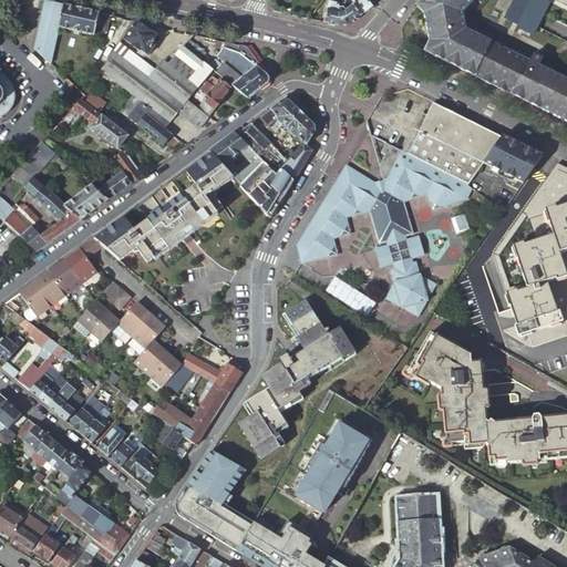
[(44,0),(34,48),(51,63),(52,62),(60,28),(72,30),(72,31),(81,33),(81,32),(95,35),(96,31),(101,13),(86,10),(86,9),(78,7),(78,8),(44,0)]
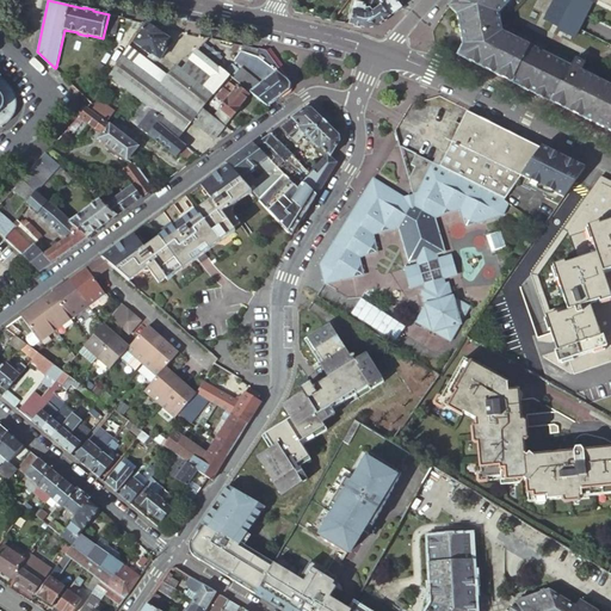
[(355,0),(350,25),(366,29),(375,28),(401,8),(395,0),(355,0)]
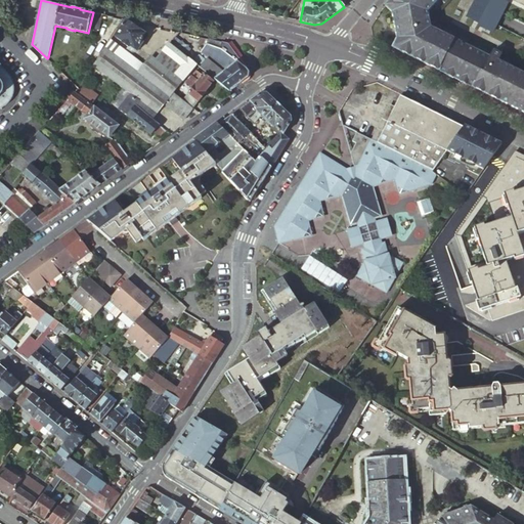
[(396,40),(392,48),(464,83),(516,110),(523,113),(523,74),(497,60),(500,54),(492,50),(489,56),(430,28),(430,10),(438,0),(391,0),(385,7),(392,13),(396,40)]
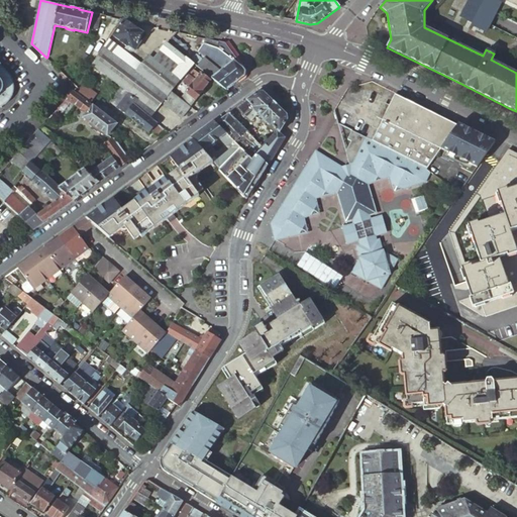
[(92,12),(88,28),(98,31),(102,15),(92,12)]
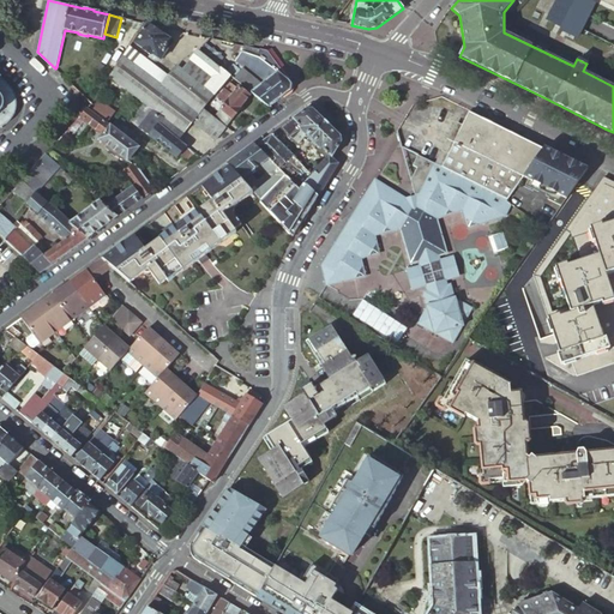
[(158,28),(150,23),(149,24),(148,24),(136,42),(144,48),(143,49),(150,54),(151,53),(161,59),(167,49),(166,48),(169,41),(170,40),(170,38),(169,37),(157,30),(158,28)]
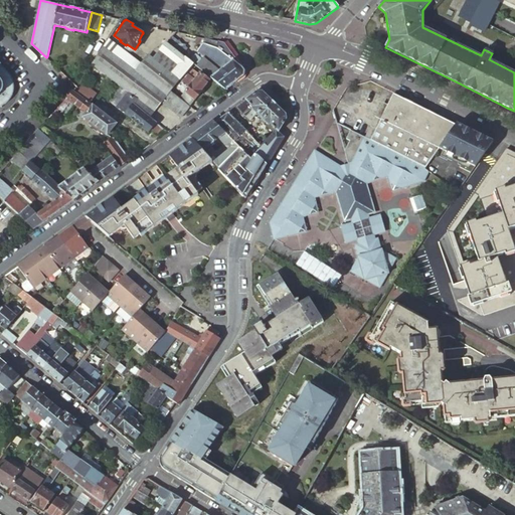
[(103,46),(92,64),(129,92),(137,98),(133,104),(149,117),(162,102),(171,91),(193,63),(167,41),(153,58),(148,55),(141,63),(119,46),(113,54),(103,46)]
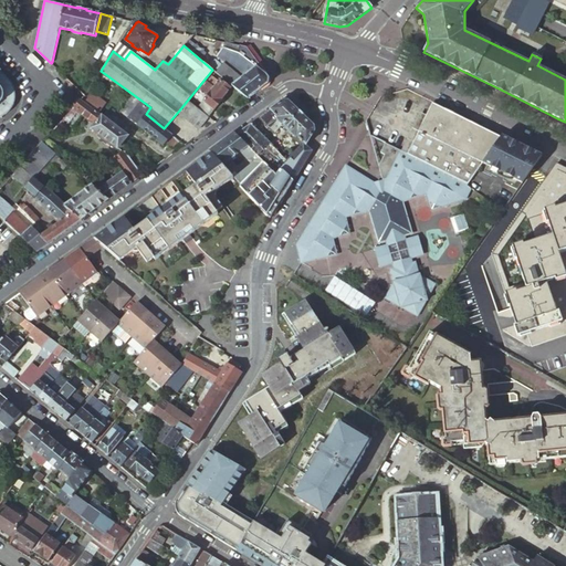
[(262,69),(247,48),(240,45),(238,53),(239,53),(247,59),(254,64),(255,66),(262,71),(262,69)]
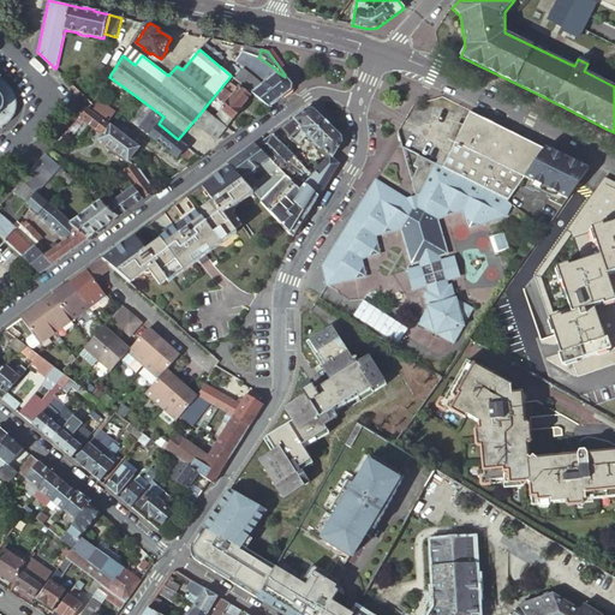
[(260,58),(258,58),(242,52),(236,61),(264,83),(278,72),(276,70),(268,64),(260,58)]
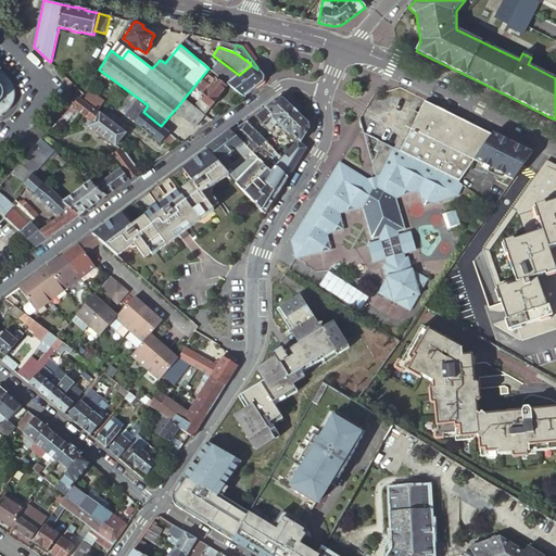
[(223,65),(216,74),(243,97),(249,93),(254,89),(261,85),(264,83),(264,77),(262,73),(257,70),(251,65),(239,75),(237,77),(223,65)]
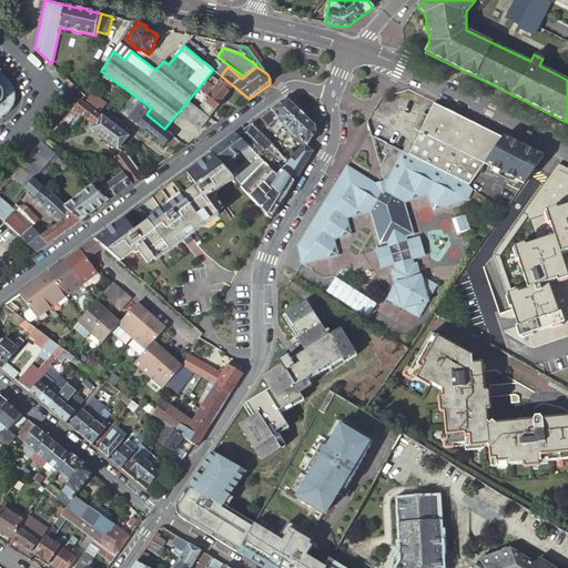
[(0,117),(1,119),(2,118),(2,117),(3,117),(4,115),(7,115),(9,113),(10,112),(11,111),(12,109),(13,107),(13,105),(14,105),(14,103),(13,103),(14,102),(14,101),(14,99),(14,98),(14,95),(14,93),(13,92),(13,90),(12,88),(14,87),(13,85),(11,85),(11,84),(10,83),(8,80),(7,79),(6,78),(7,77),(6,75),(4,75),(0,72),(1,71),(0,70),(1,69),(0,68),(0,117)]
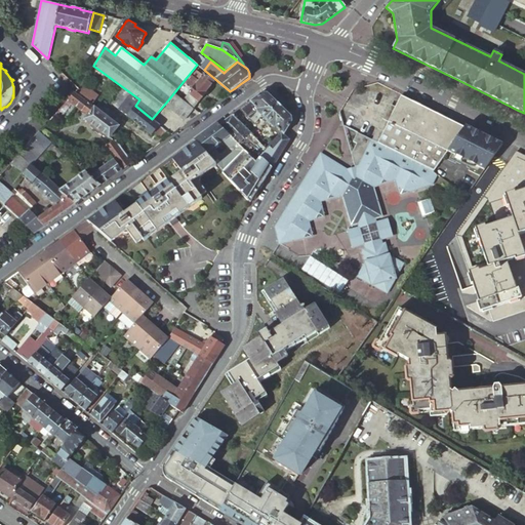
[(193,88),(183,101),(193,109),(205,93),(204,92),(213,82),(202,73),(201,74),(197,71),(187,83),(193,88)]
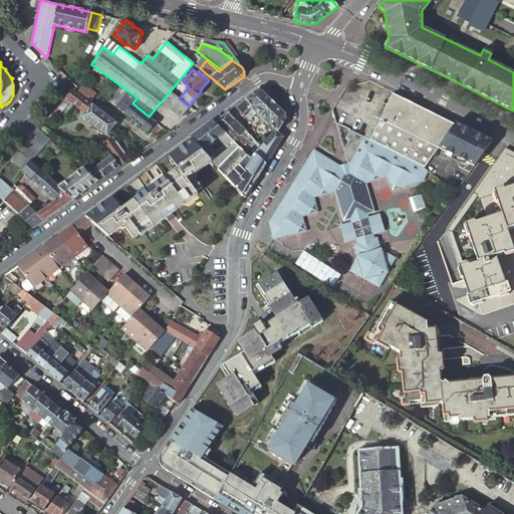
[(99,109),(73,90),(56,108),(64,114),(67,113),(75,104),(86,112),(83,116),(107,135),(116,123),(109,117),(99,109)]
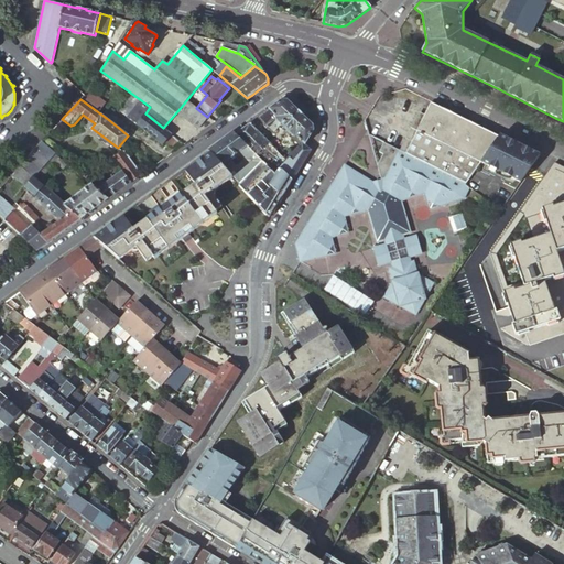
[(187,99),(177,111),(197,129),(207,117),(196,108),(187,99)]
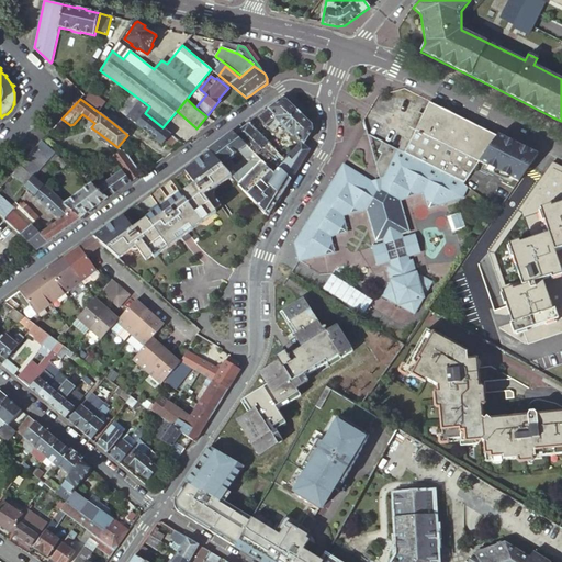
[(136,124),(145,113),(149,107),(141,100),(127,116),(136,124)]
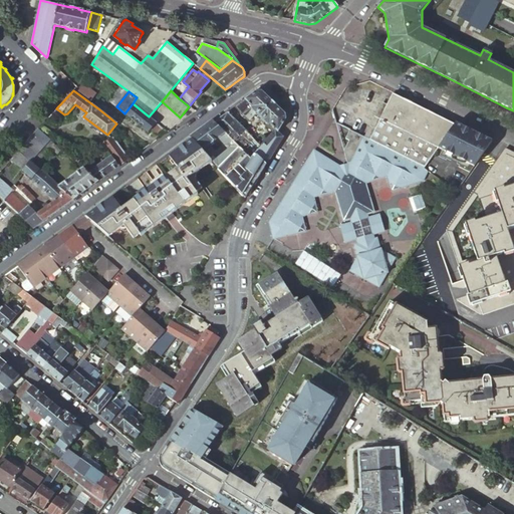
[(276,132),(277,134),(286,119),(285,114),(281,109),(267,96),(262,91),(257,91),(252,95),(245,100),(254,108),(252,109),(257,113),(263,120),(265,122),(268,125),(269,126),(270,125),(276,132)]
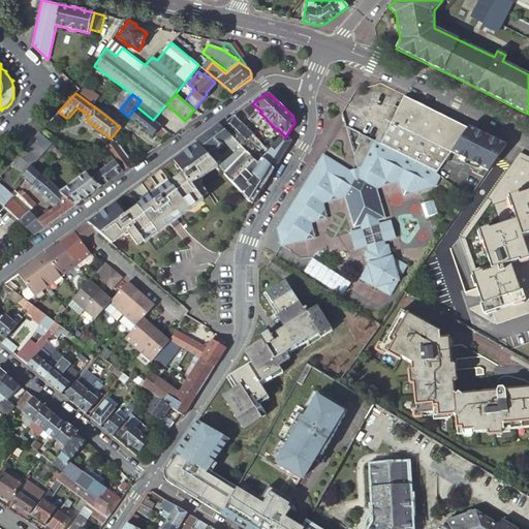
[(446,159),(468,129),(404,97),(398,109),(380,145),(437,173),(441,166),(446,159)]
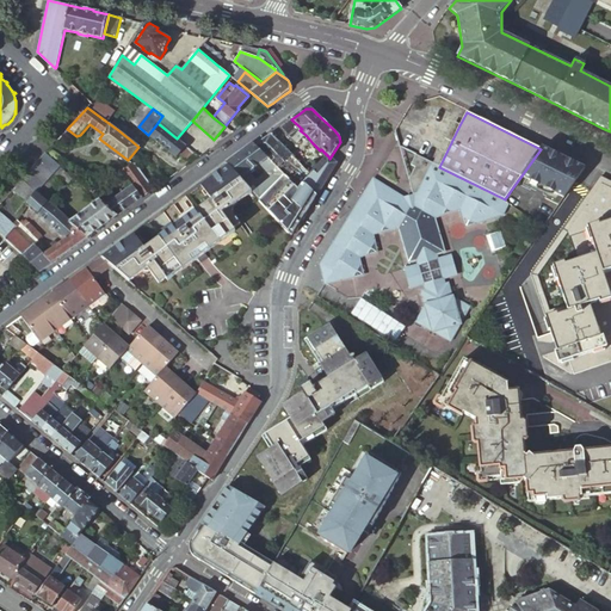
[(302,129),(291,119),(287,123),(281,128),(291,139),(292,137),(294,137),(298,134),(303,139),(306,135),(300,130),(302,129)]
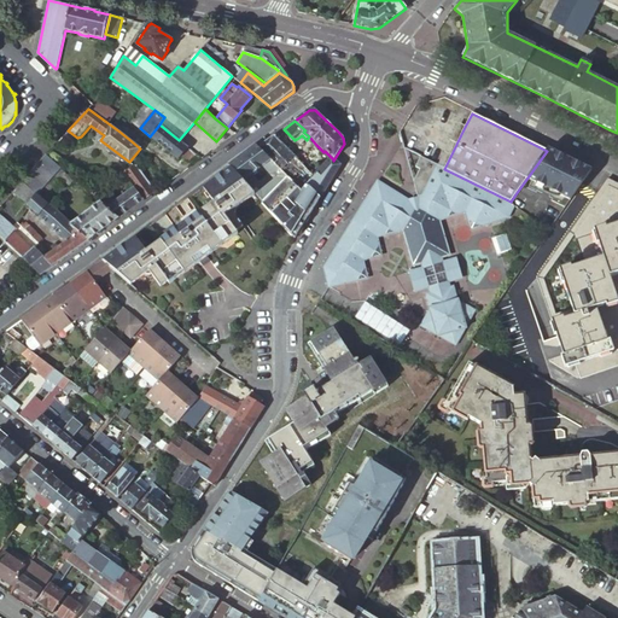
[(459,123),(437,165),(444,169),(465,127),(459,123)]
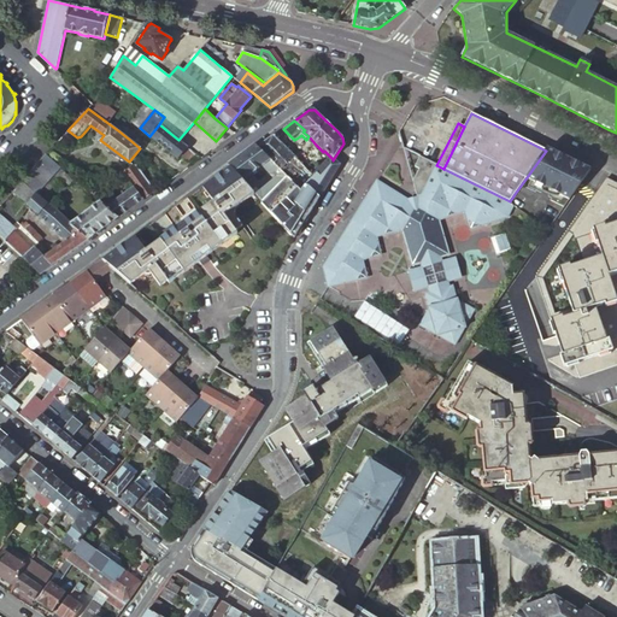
[(178,140),(159,124),(150,136),(177,159),(180,156),(187,147),(178,140)]
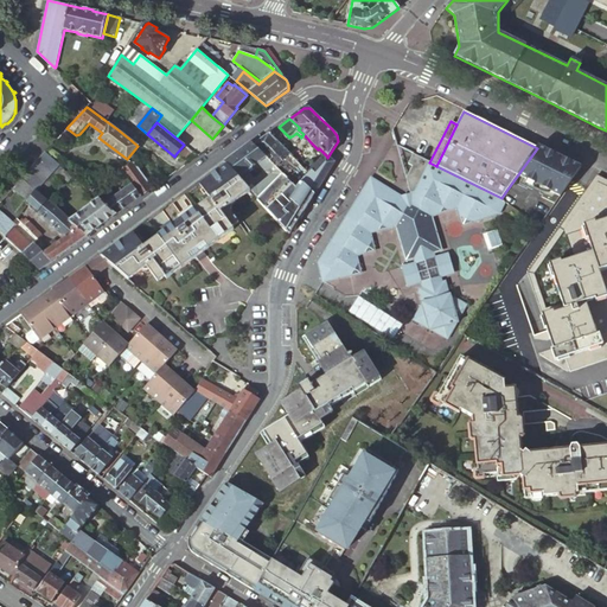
[(121,126),(117,129),(129,139),(133,134),(121,126)]
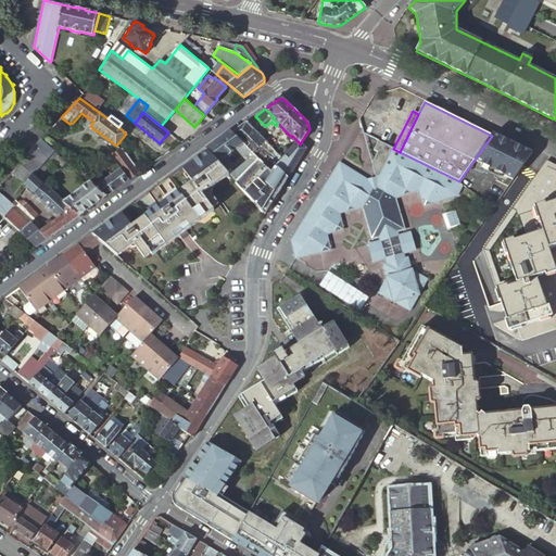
[(243,124),(232,133),(258,158),(260,159),(273,171),(276,166),(289,177),(306,149),(300,144),(299,142),(295,146),(285,156),(281,159),(273,149),(253,129),(256,127),(250,119),(243,124)]
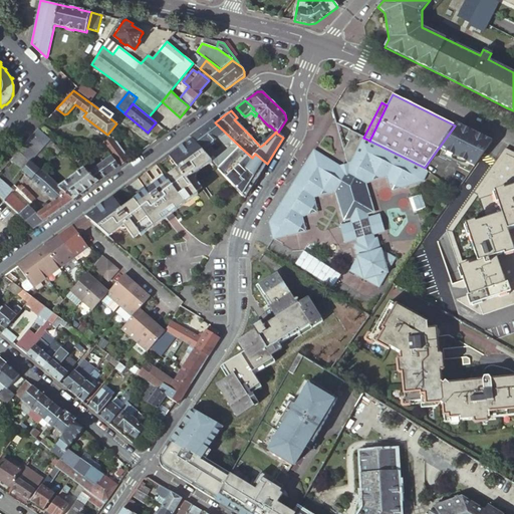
[(112,113),(109,117),(116,123),(121,117),(114,111),(112,113)]
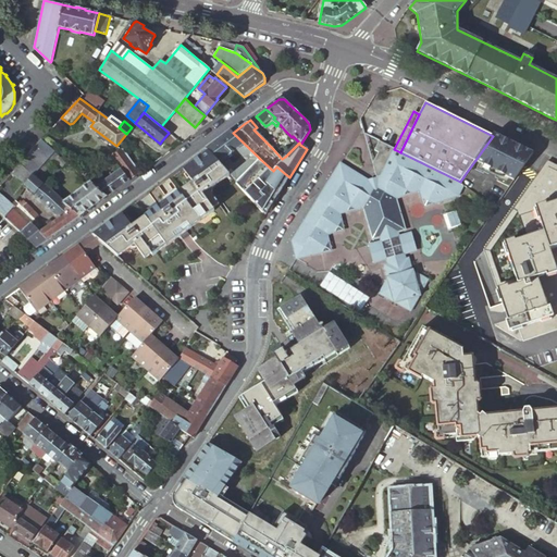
[(267,125),(265,126),(271,132),(276,126),(272,122),(268,125),(267,125)]
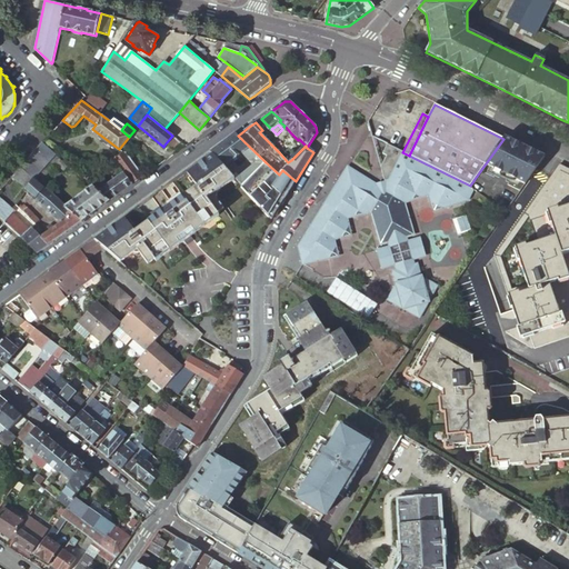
[(212,155),(235,178),(240,183),(243,181),(239,177),(241,175),(228,160),(242,149),(259,166),(265,161),(238,136),(236,133),(225,141),(210,151),(212,155)]
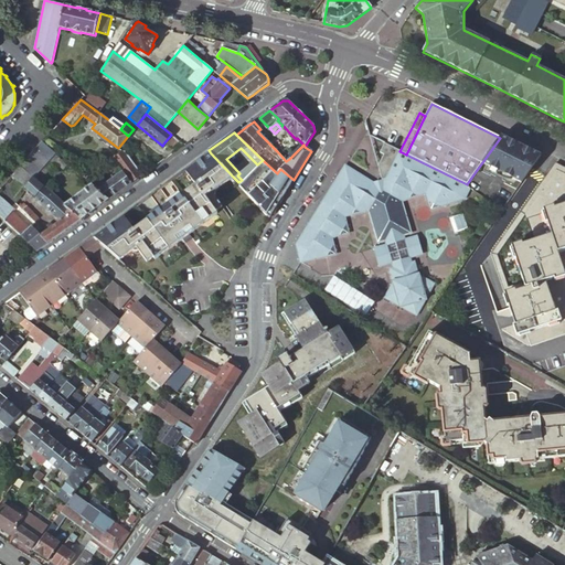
[(172,148),(179,141),(171,135),(164,142),(172,148)]
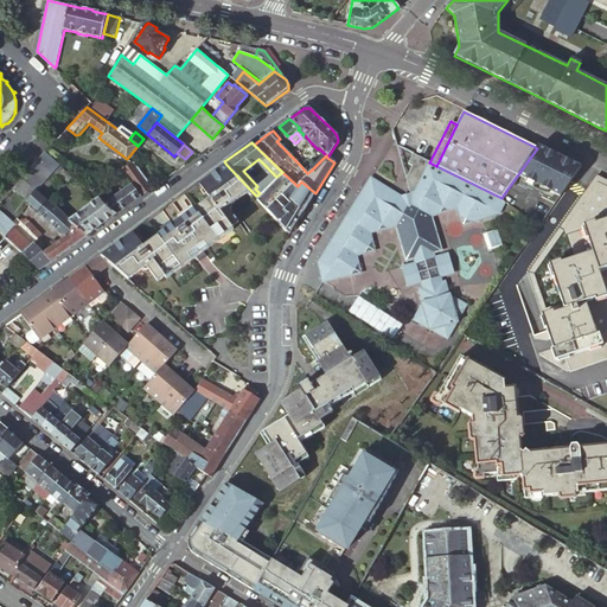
[(543,149),(538,146),(537,148),(512,183),(513,181),(526,189),(541,197),(554,204),(568,185),(580,167),(567,161),(566,160),(564,159),(554,154),(543,149)]
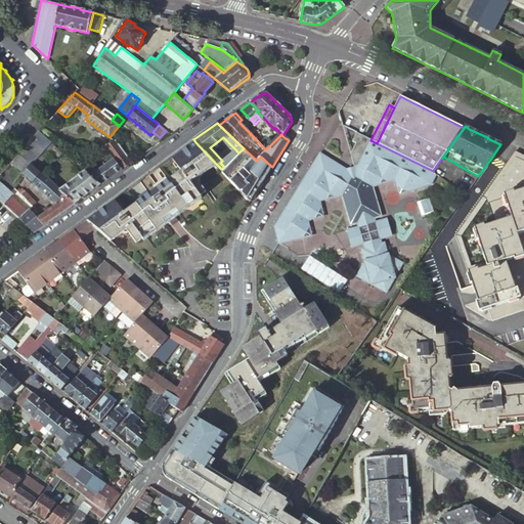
[(278,137),(281,134),(275,128),(274,129),(273,128),(271,129),(278,137)]
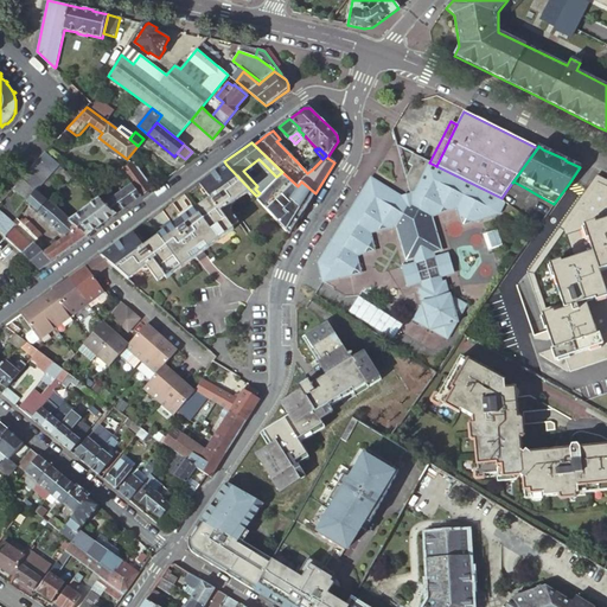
[(53,172),(61,165),(45,152),(39,159),(53,172)]
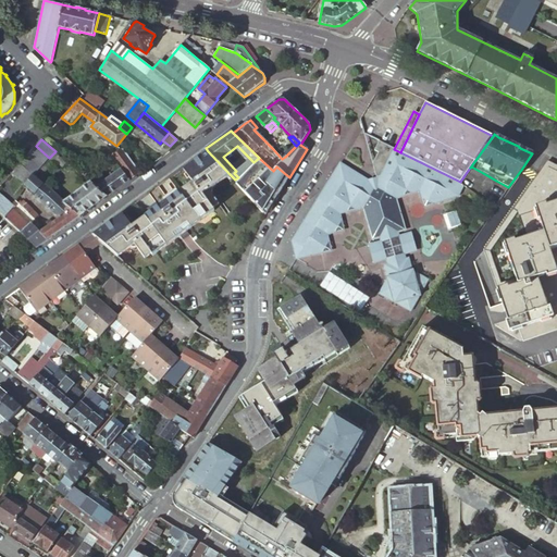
[(400,152),(394,149),(379,141),(374,150),(378,152),(371,164),(375,178),(367,181),(338,164),(289,244),(294,260),(322,254),(330,242),(327,235),(335,233),(342,222),(341,214),(347,212),(350,208),(356,211),(362,209),(370,240),(378,238),(397,234),(405,232),(396,199),(418,193),(420,200),(432,207),(449,202),(447,193),(456,190),(461,193),(463,186),(459,183),(460,182),(400,152)]
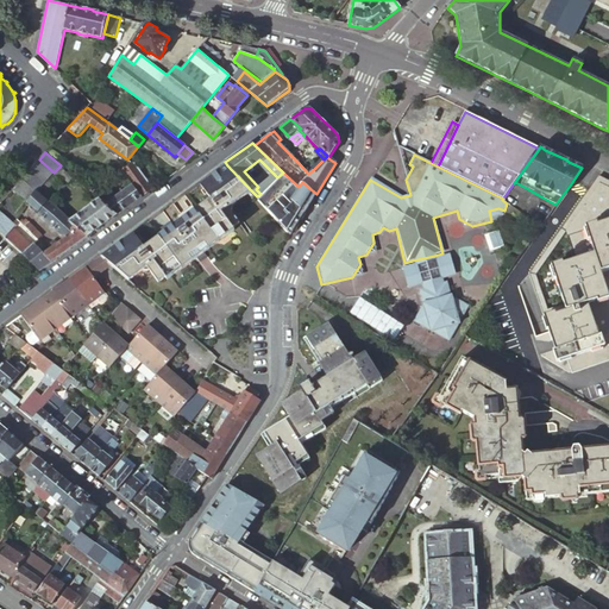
[(39,159),(33,167),(48,179),(54,173),(39,159)]
